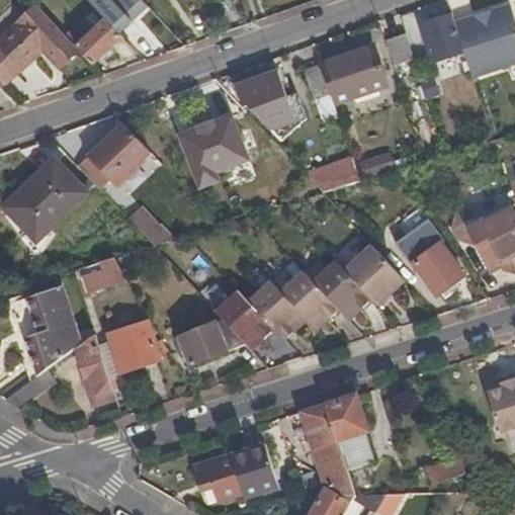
[(88,0),(90,2),(103,16),(119,33),(147,7),(140,0),(88,0)]
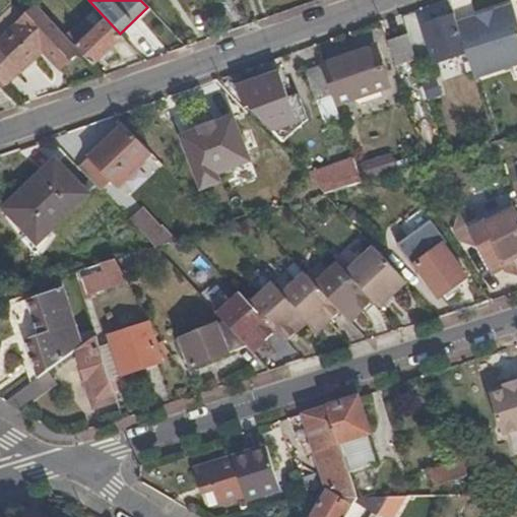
[(91,28),(104,16),(90,2),(77,13),(91,28)]
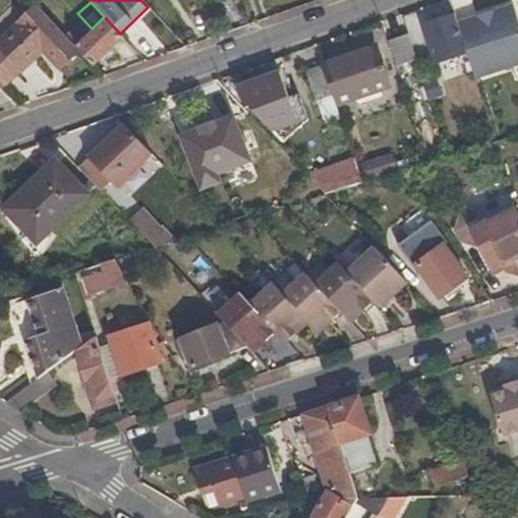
[(517,30),(509,2),(455,20),(464,50),(473,77),(517,61),(517,30)]
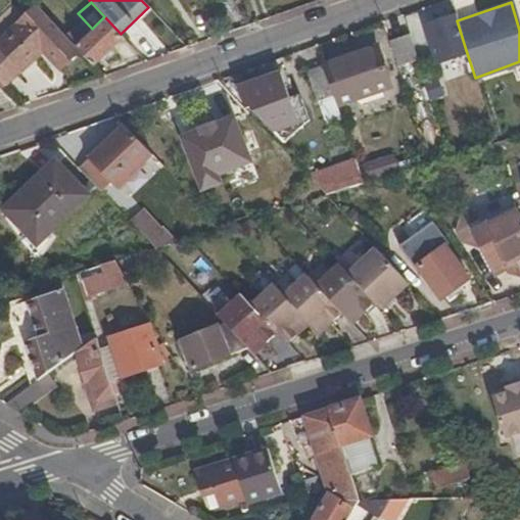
[(0,84),(1,85),(40,48),(56,65),(77,48),(62,33),(35,3),(0,35),(0,84)]
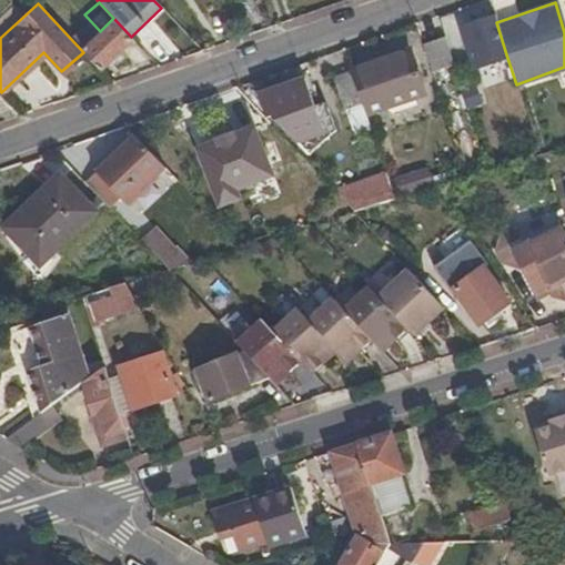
[(475,64),(506,54),(496,22),(495,16),(462,27),(475,64)]
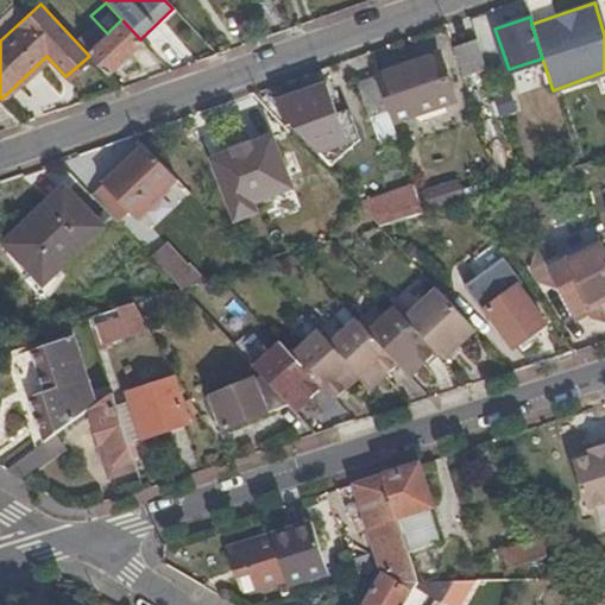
[(106,74),(140,39),(121,19),(107,33),(100,41),(86,25),(73,38),(89,56),(106,74)]
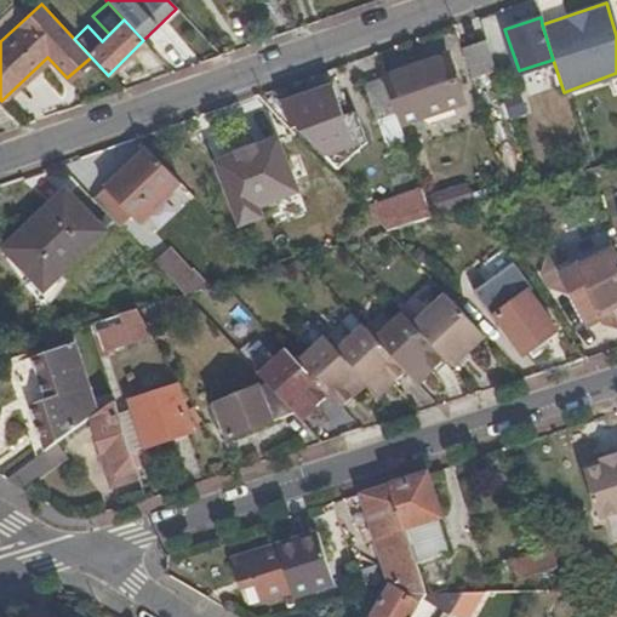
[(461,46),(470,76),(493,69),(484,43),(486,41),(485,39),(461,46)]
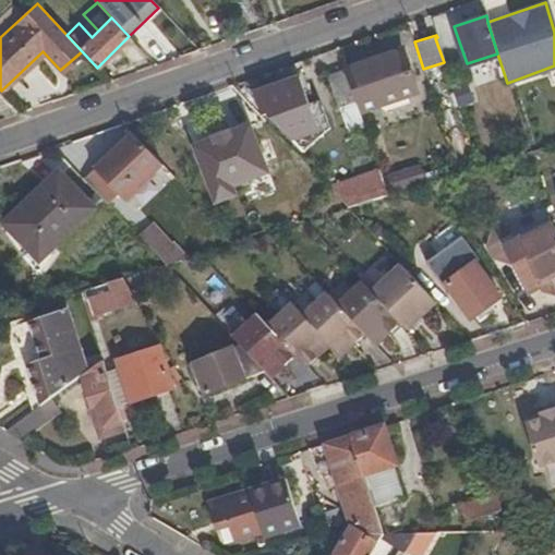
[(389,60),(402,55),(400,50),(387,55),(389,60)]
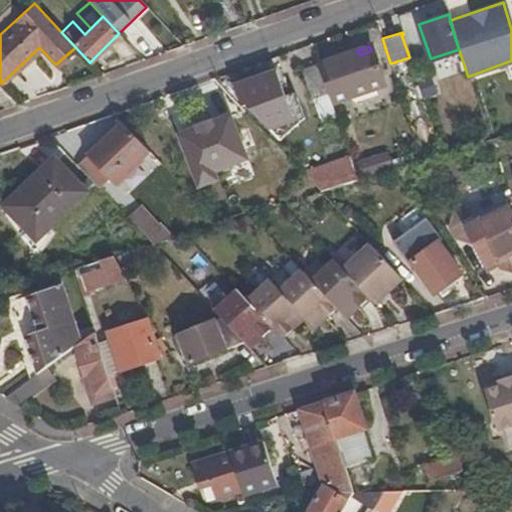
[(317,64),(331,103),(383,86),(371,50),(359,55),(357,50),(317,64)]
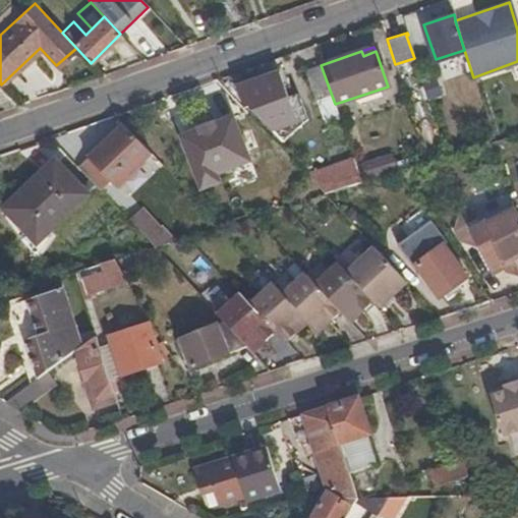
[(326,123),(340,119),(335,104),(321,65),(321,63),(305,69),(326,123)]
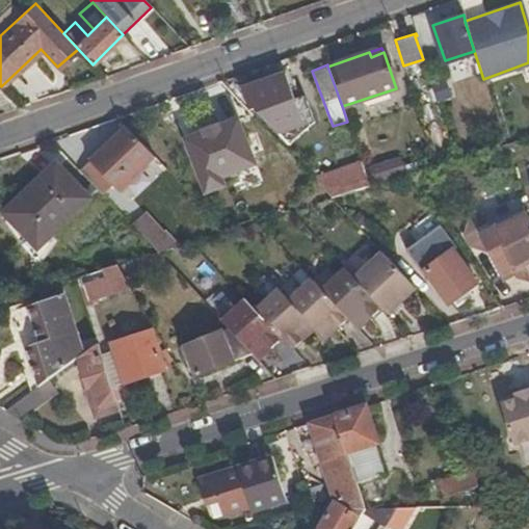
[(283,72),(242,86),(249,107),(269,101),(278,125),(298,117),(283,72)]
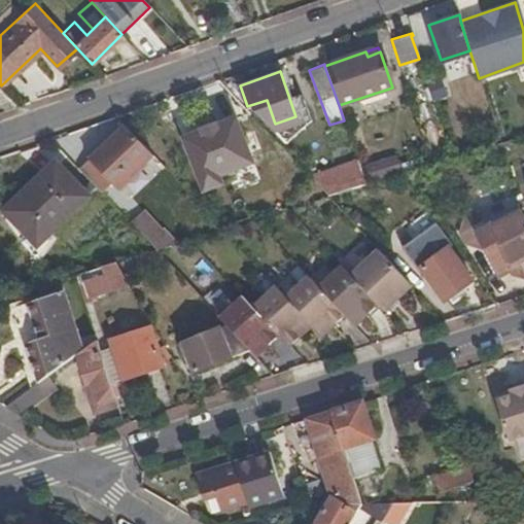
[(432,97),(447,94),(444,76),(428,79),(432,97)]
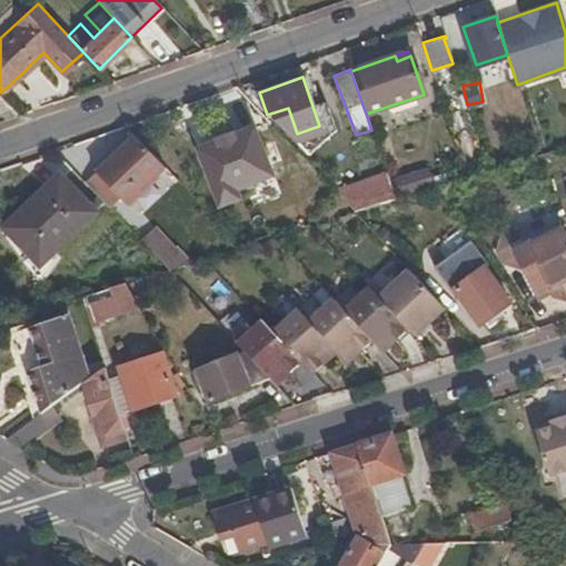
[(251,126),(195,148),(218,205),(239,196),(235,188),(271,172),(251,126)]
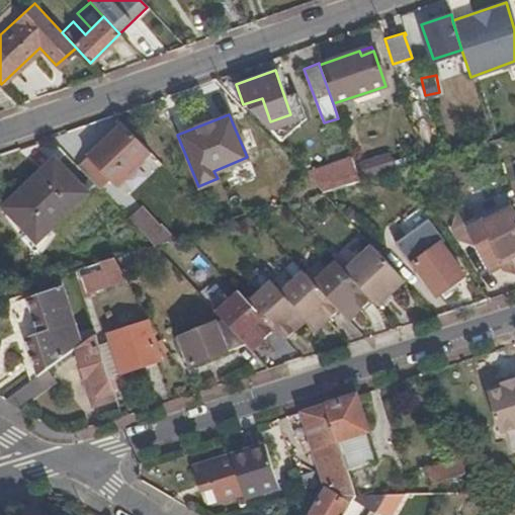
[(75,164),(103,193),(148,151),(120,121),(75,164)]
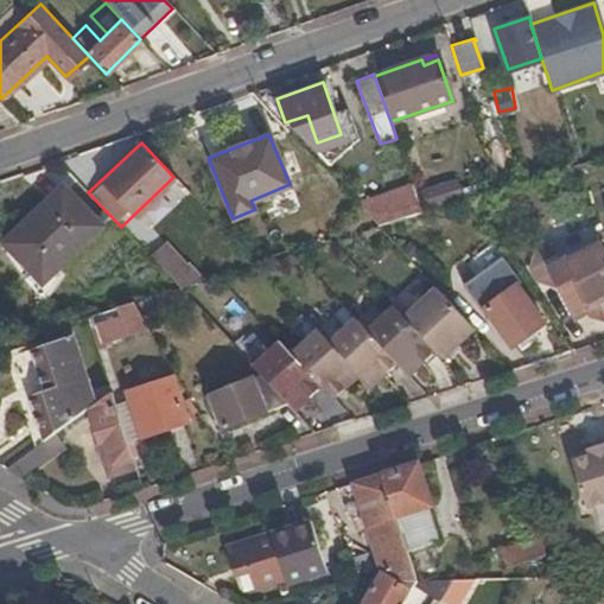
[(423,210),(462,198),(463,198),(456,177),(415,189),(423,210)]
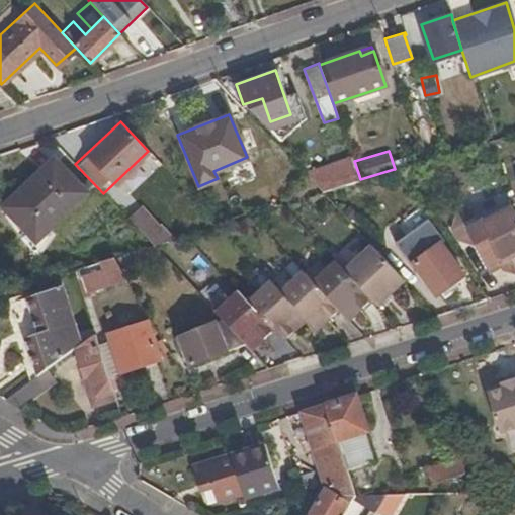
[(84,191),(53,158),(2,206),(35,239),(84,191)]
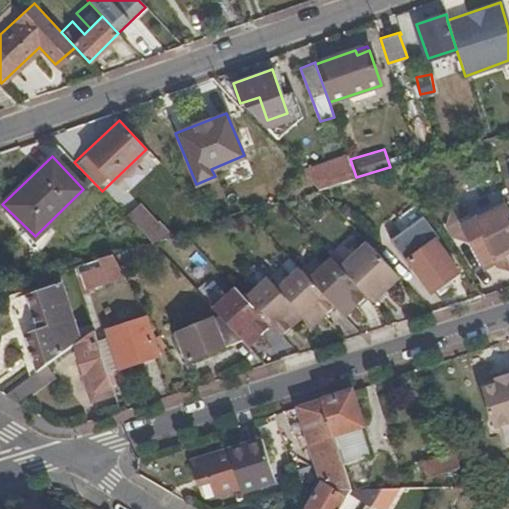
[(317,189),(356,177),(350,159),(303,174),(317,189)]
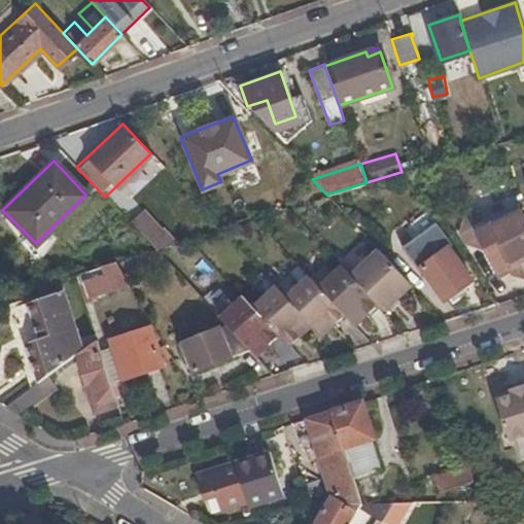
[(259,212),(272,203),(264,191),(251,201),(259,212)]
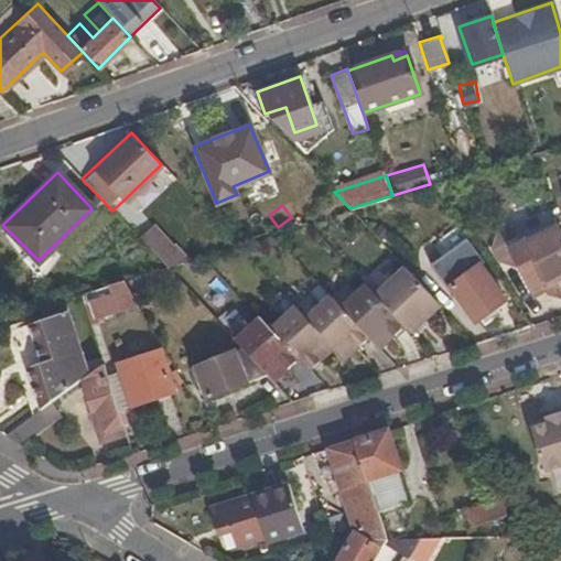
[(560,287),(560,230),(549,207),(514,225),(500,220),(492,245),(497,257),(515,263),(530,292),(549,282),(560,287)]
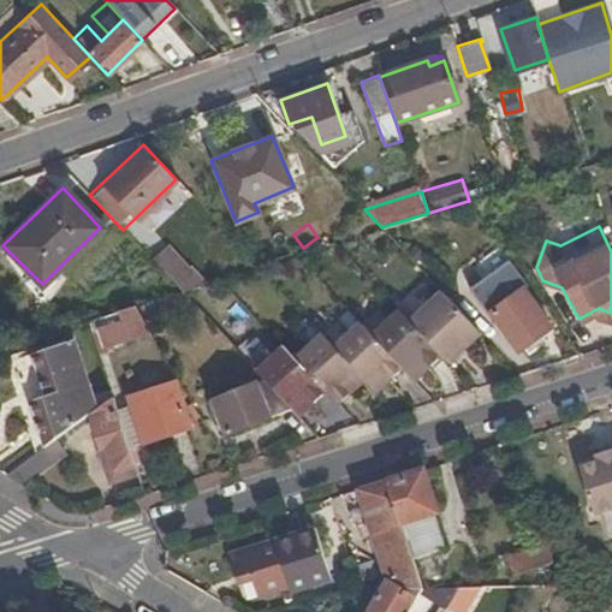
[(150,259),(180,289),(182,289),(200,284),(164,245),(150,259)]
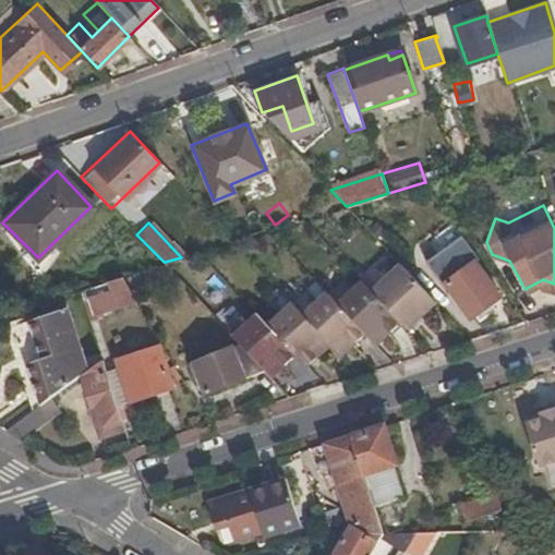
[(498,294),(473,260),(445,280),(469,316),(498,294)]
